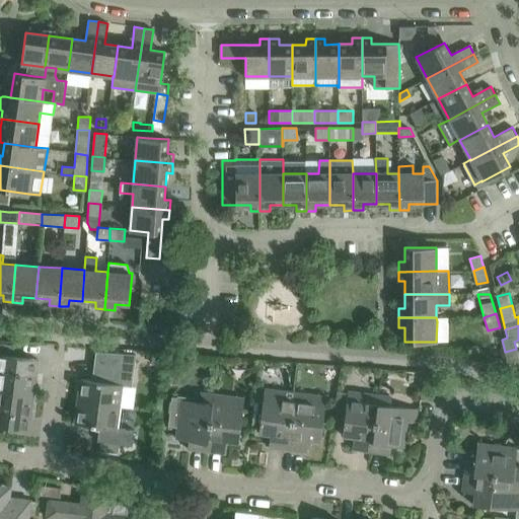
[(0,390),(33,395),(36,373),(11,370),(13,356),(15,346),(0,344),(0,390)]
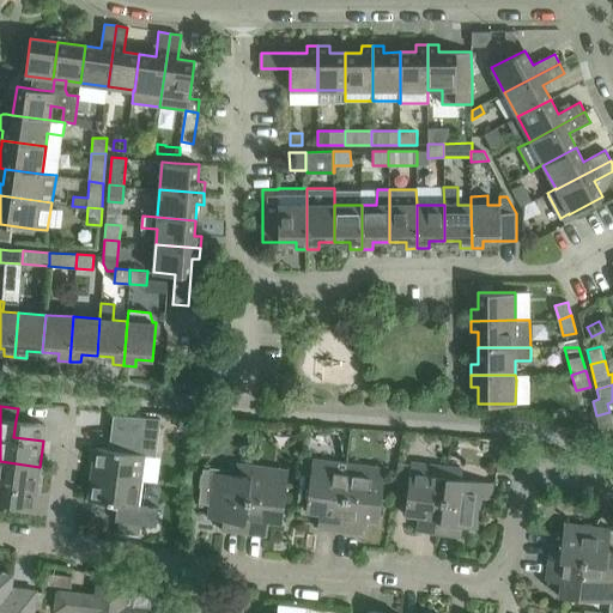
[(601,432),(612,436),(612,424),(610,412),(596,416),(601,432)]
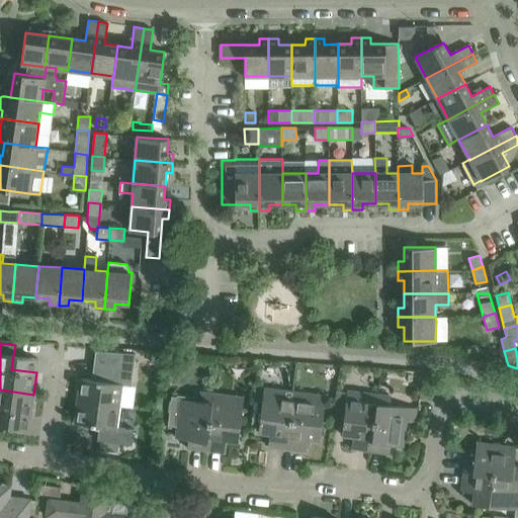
[(80,378),(77,401),(119,406),(121,384),(132,386),(134,372),(136,353),(96,351),(93,374),(95,374),(94,380),(80,378)]
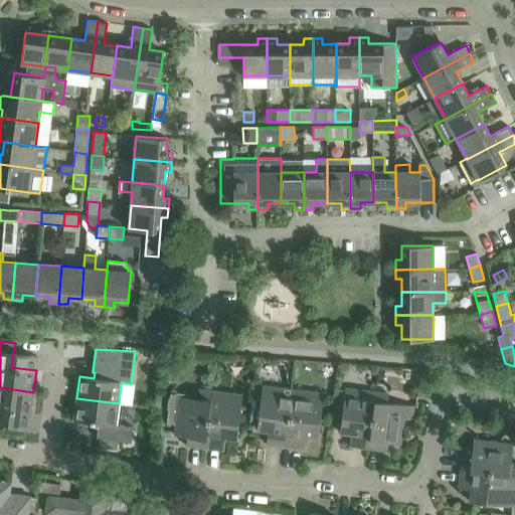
[(145,365),(157,366),(158,354),(146,352),(145,365)]
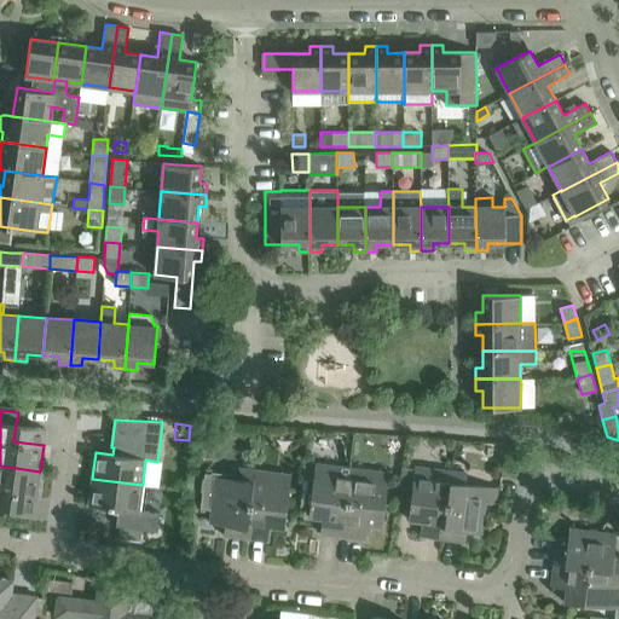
[(0,508),(5,510),(35,514),(36,498),(40,472),(0,466),(0,508)]
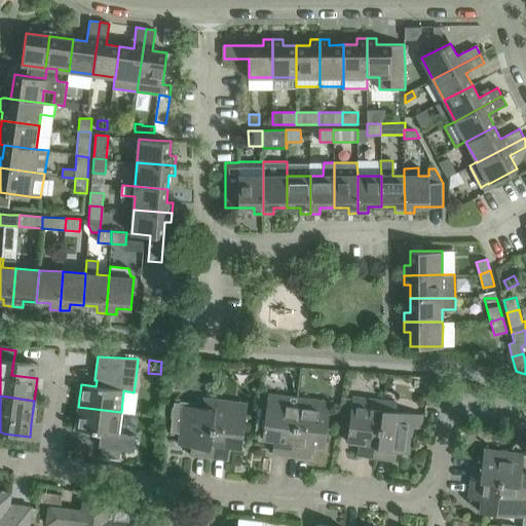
[(292,456),(299,399),(287,397),(286,402),(267,399),(262,439),(274,441),(272,453),(292,456)]
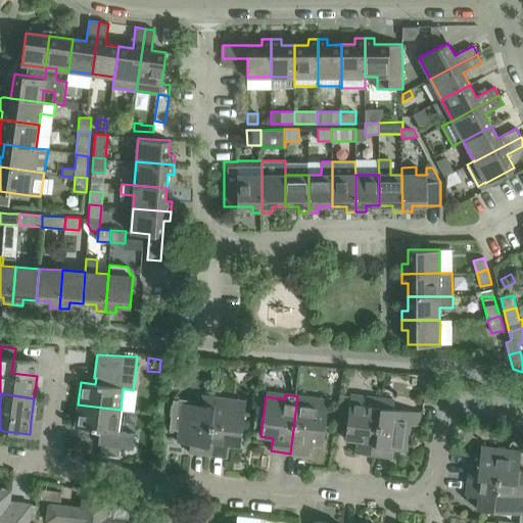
[(355,454),(374,456),(382,398),(369,396),(368,401),(350,399),(350,395),(340,394),(337,412),(348,414),(345,439),(357,440),(355,454)]
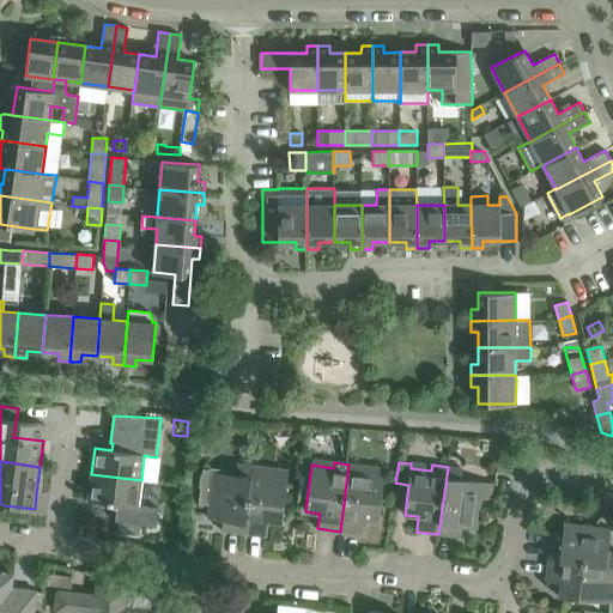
[(243,533),(252,466),(237,463),(236,474),(204,469),(201,484),(212,486),(208,519),(223,520),(222,530),(243,533)]
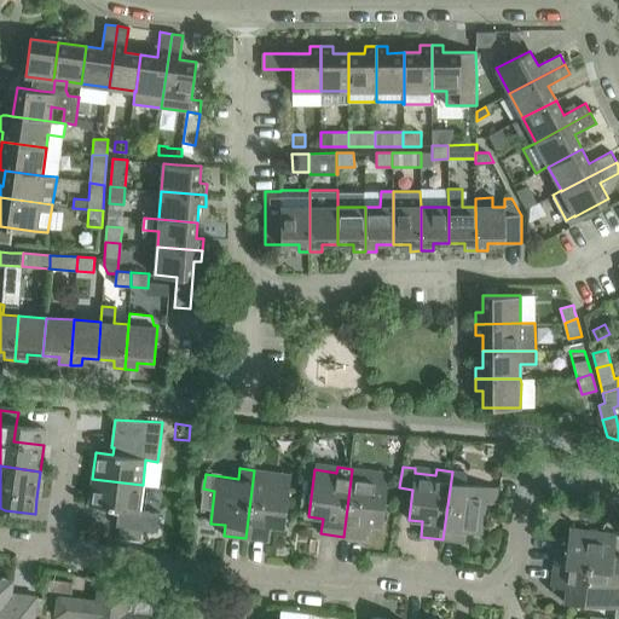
[(352,469),(343,537),(366,539),(368,524),(382,526),(388,479),(366,476),(368,470),(352,469)]
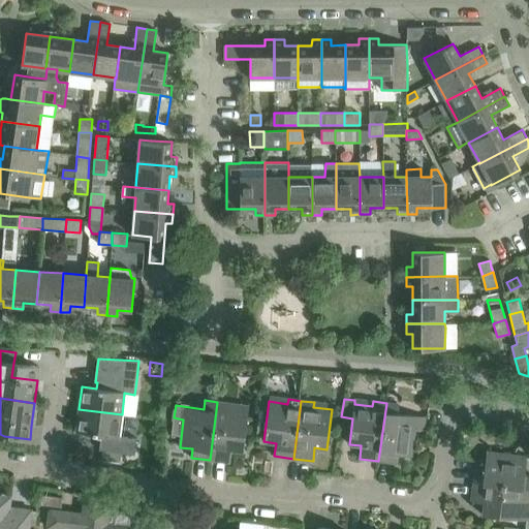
[(217,402),(210,460),(229,462),(230,449),(243,452),(248,411),(229,409),(230,404),(217,402)]
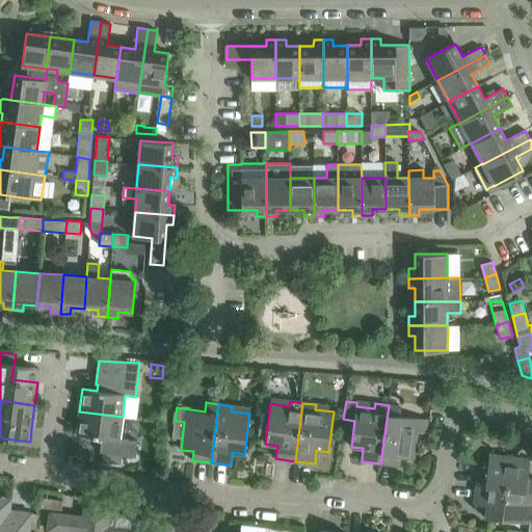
[(428,434),(430,419),(400,416),(401,406),(389,405),(380,463),(400,466),(401,457),(414,458),(417,432),(428,434)]
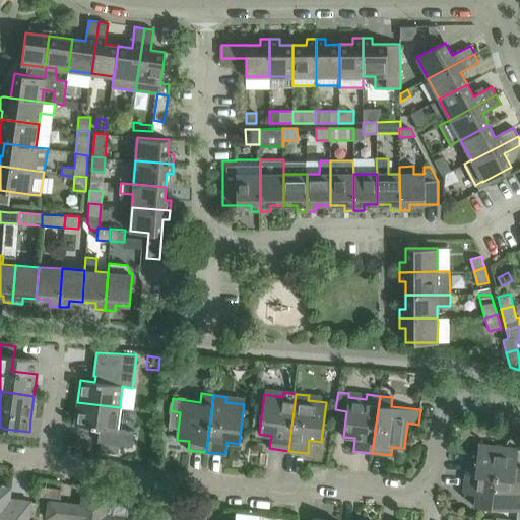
[(117,429),(120,407),(77,402),(75,425),(100,428),(98,443),(132,447),(134,431),(117,429)]
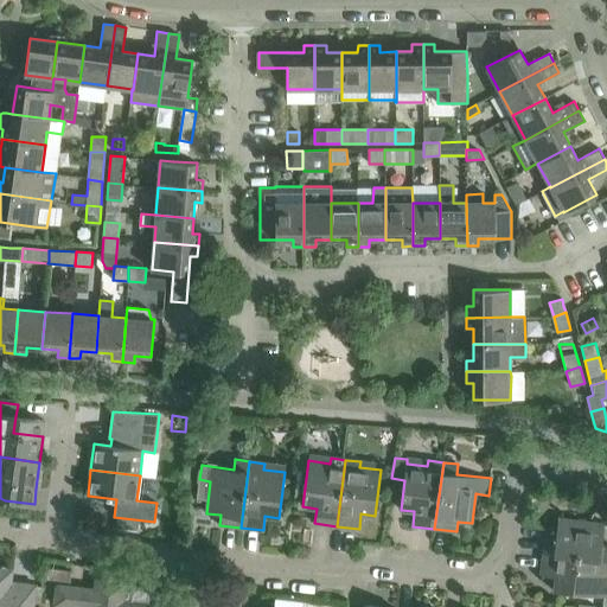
[(543,553),(606,561),(606,545),(602,545),(605,524),(558,518),(556,538),(545,537),(543,553)]
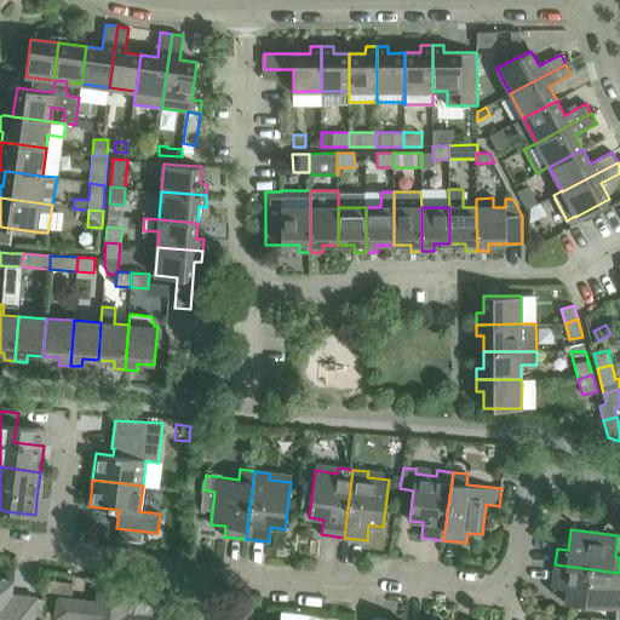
[(619,589),(619,573),(555,564),(552,587),(568,590),(566,603),(613,609),(615,589),(619,589)]
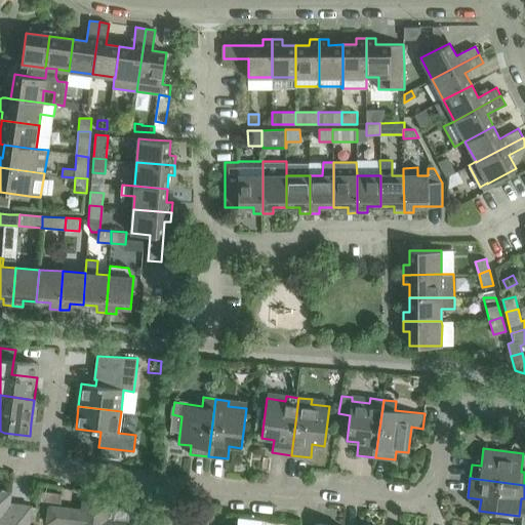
[(107,506),(87,503),(89,493),(73,490),(72,499),(81,501),(81,508),(48,505),(46,524),(48,524),(128,524),(129,524),(105,522),(107,506)]
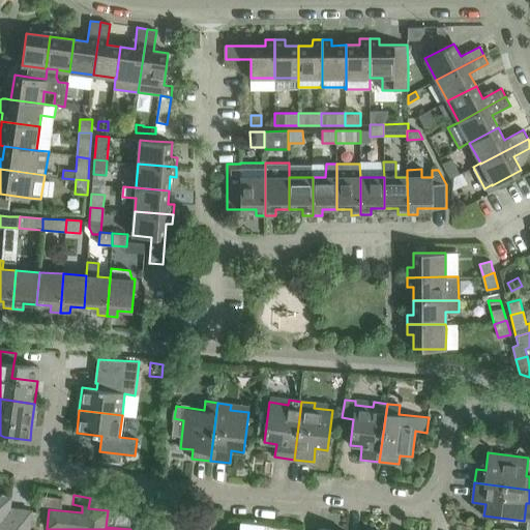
[(62,498),(40,496),(39,496),(37,506),(61,509),(62,498)]
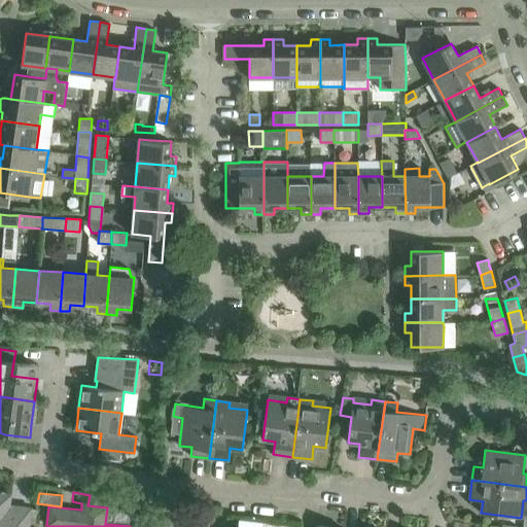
[(29,526),(31,508),(9,505),(9,502),(0,501),(0,526),(29,526)]
